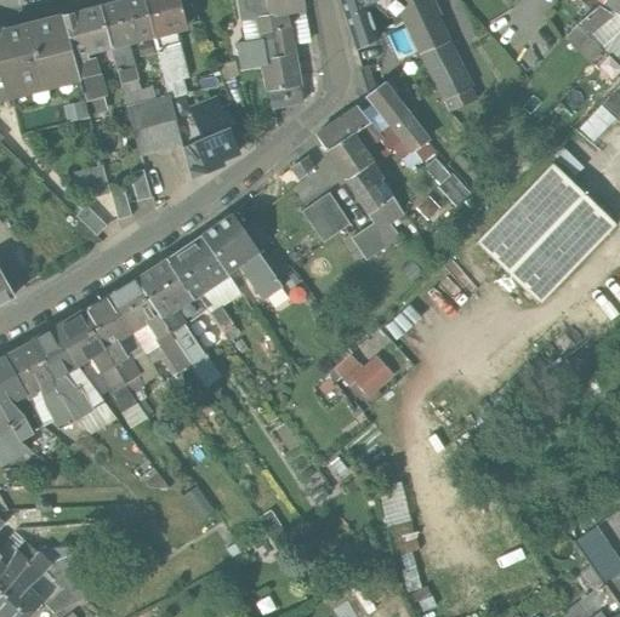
[(115,0),(102,4),(113,45),(126,40),(153,33),(154,33),(146,0),(115,0)]
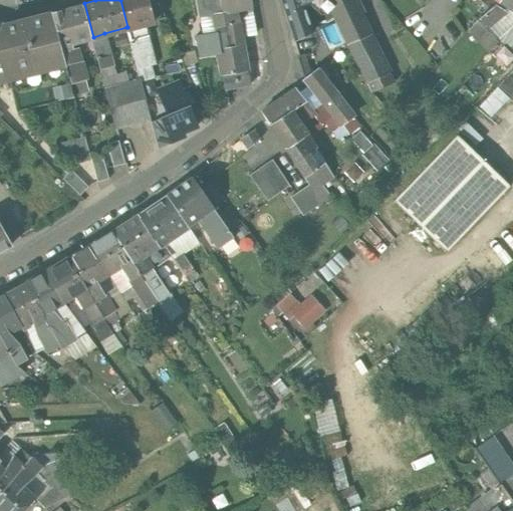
[(120,0),(127,27),(126,27),(138,67),(153,63),(158,62),(147,22),(155,20),(149,0),(120,0)]
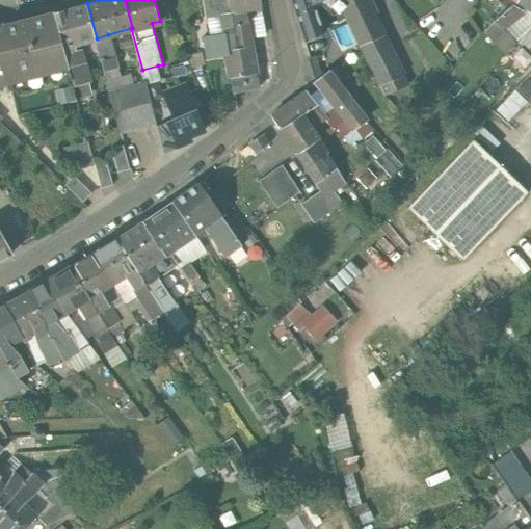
[(213,0),(216,14),(219,12),(231,10),(229,0),(213,0)]
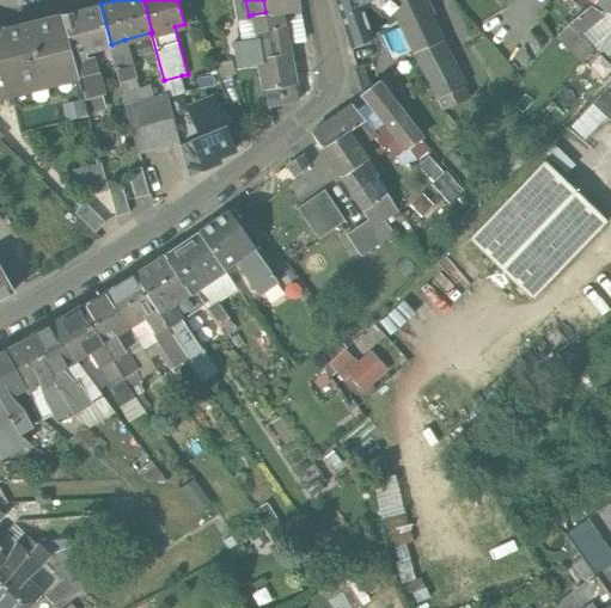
[(263,0),(266,12),(252,14),(266,88),(295,83),(283,16),(279,11),(301,6),(300,0),(263,0)]
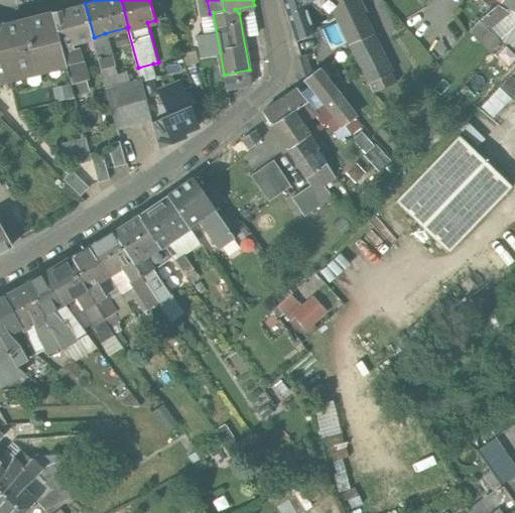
[(284,0),(297,37),(313,31),(306,6),(320,0),(322,0),(320,3),(325,11),(332,8),(328,0),(284,0)]
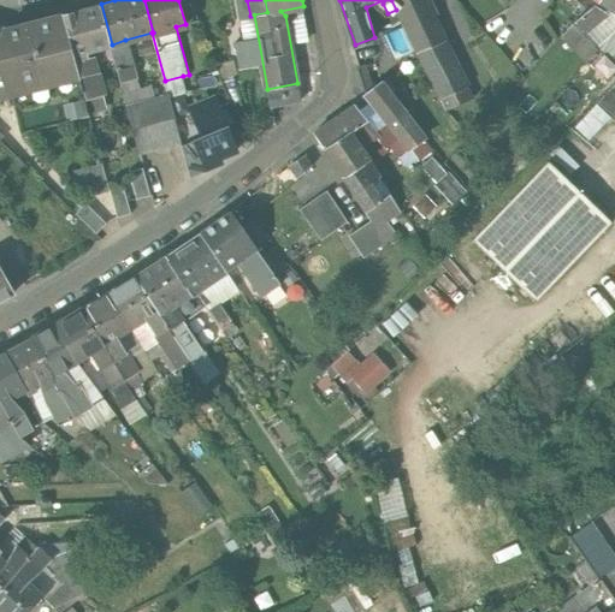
[(391,0),(396,10),(398,15),(427,0),(391,0)]
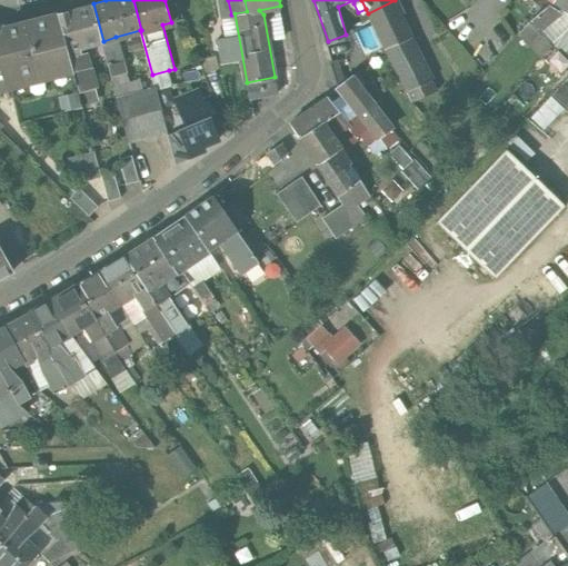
[(395,0),(368,13),(371,21),(385,48),(390,59),(411,101),(434,90),(398,15),(402,12),(397,0),(395,0)]
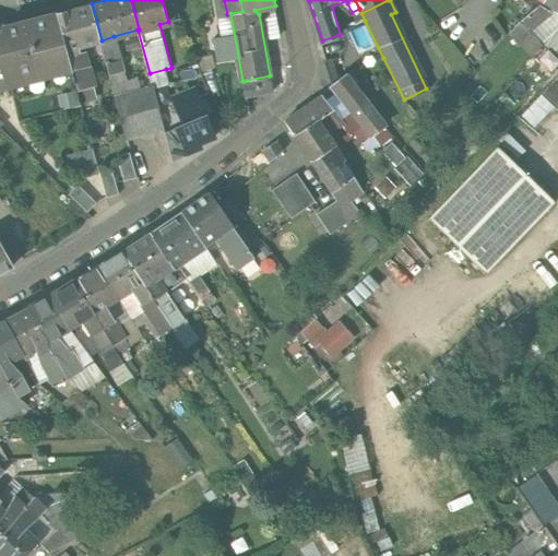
[(514,0),(530,11),(544,0),(514,0)]
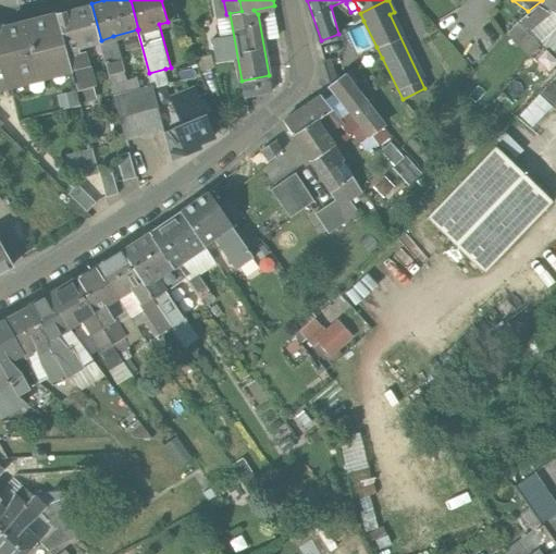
[(542,0),(528,11),(519,21),(528,31),(539,41),(555,25),(555,0),(542,0)]
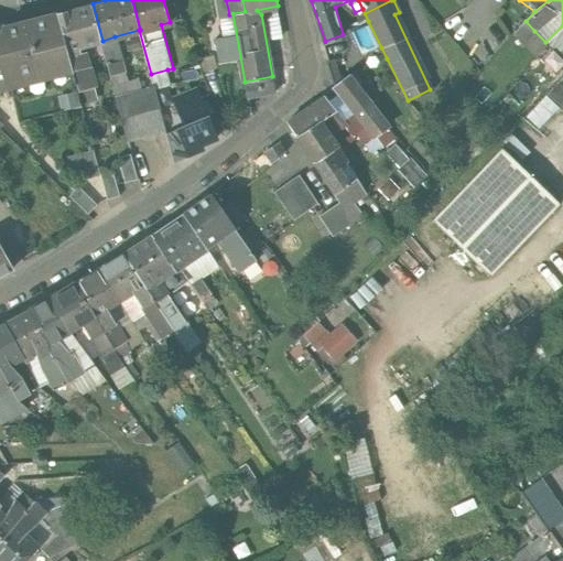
[(93,3),(57,13),(73,69),(88,65),(85,53),(80,49),(79,45),(101,41),(103,41),(93,3)]
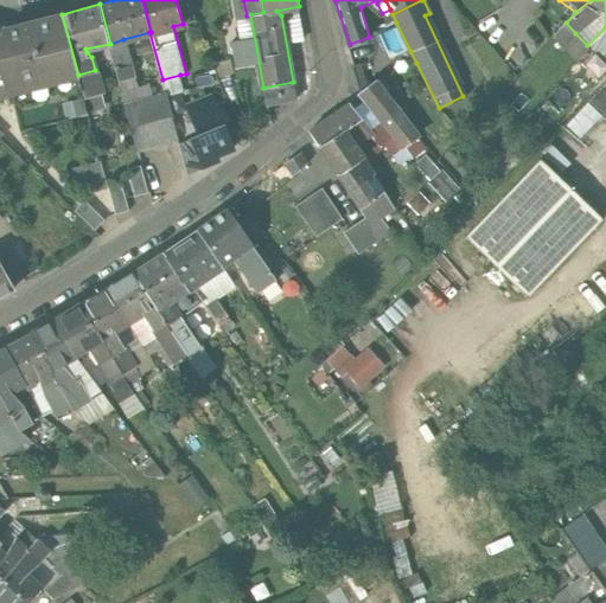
[(62,14),(4,29),(0,34),(0,95),(13,92),(23,129),(89,114),(84,97),(78,75),(62,14)]
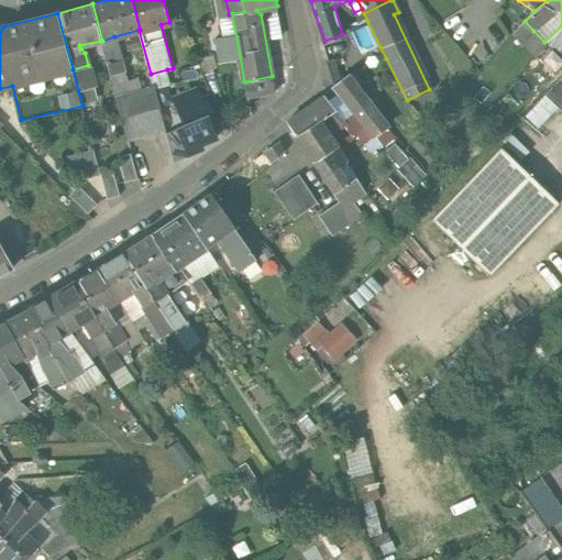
[(367,21),(348,29),(368,68),(386,58),(381,47),(367,21)]
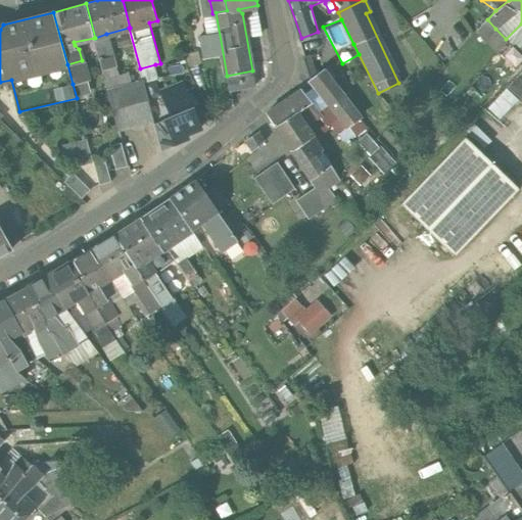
[(487,19),(477,31),(486,39),(495,29),(487,19)]
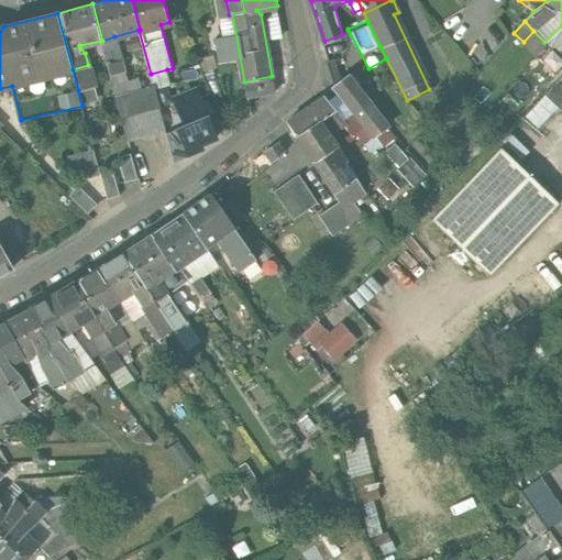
[(127,80),(114,36),(102,41),(101,41),(113,85),(127,80)]
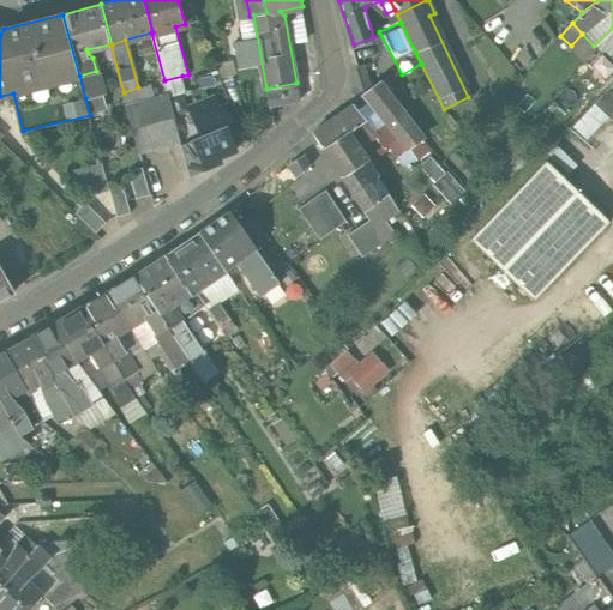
[(96,71),(79,76),(85,98),(102,95),(96,71)]
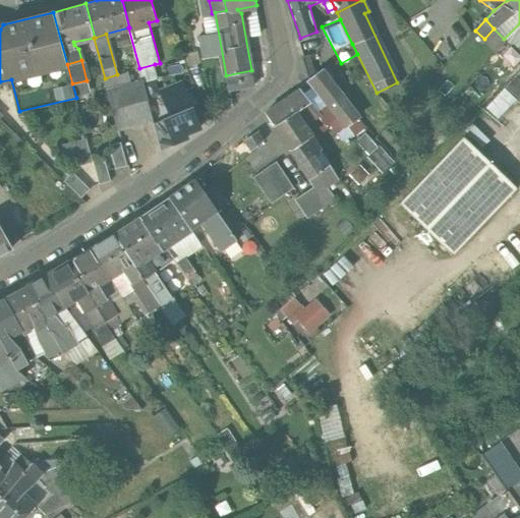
[(157,76),(155,64),(139,68),(140,70),(142,80),(157,76)]
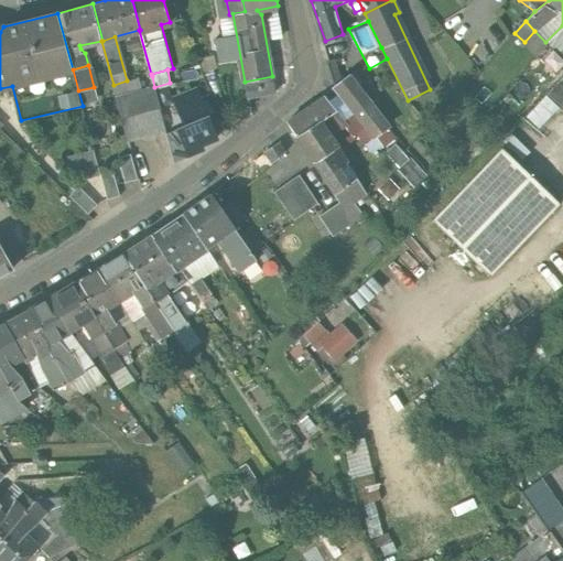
[(388,126),(349,74),(333,85),(332,86),(354,112),(348,117),(357,128),(363,123),(374,138),(388,126)]
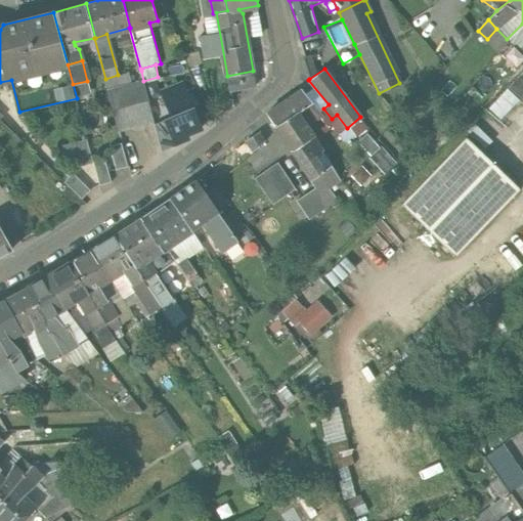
[(138,83),(109,90),(120,131),(133,126),(133,125),(154,119),(143,81),(141,71),(135,73),(138,83)]
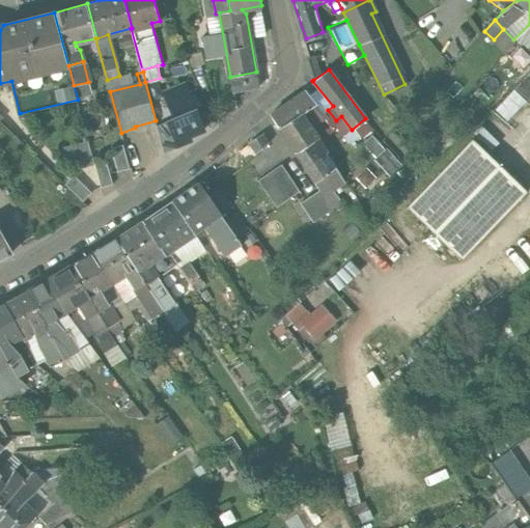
[(256,72),(230,77),(233,91),(258,86),(256,72)]
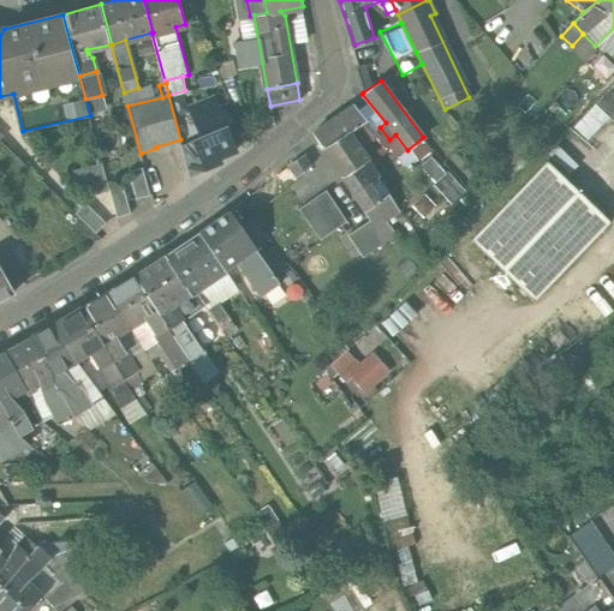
[(613,83),(597,102),(613,117),(613,83)]
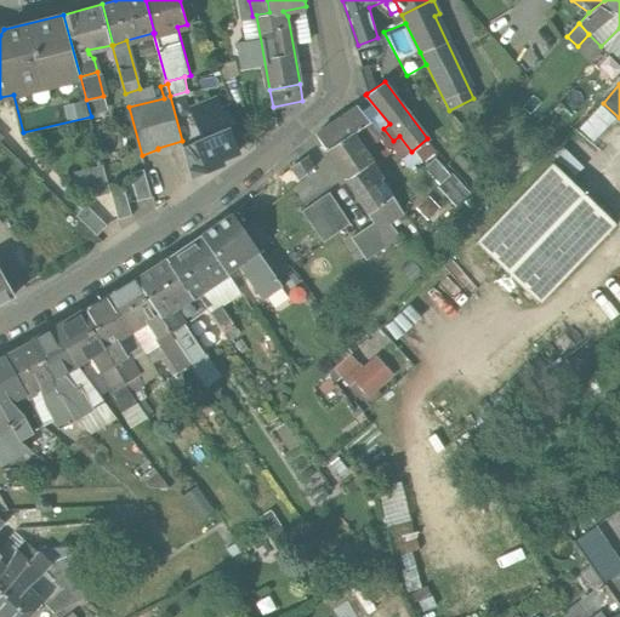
[(216,97),(192,107),(205,137),(197,140),(209,167),(225,161),(222,156),(238,152),(216,97)]
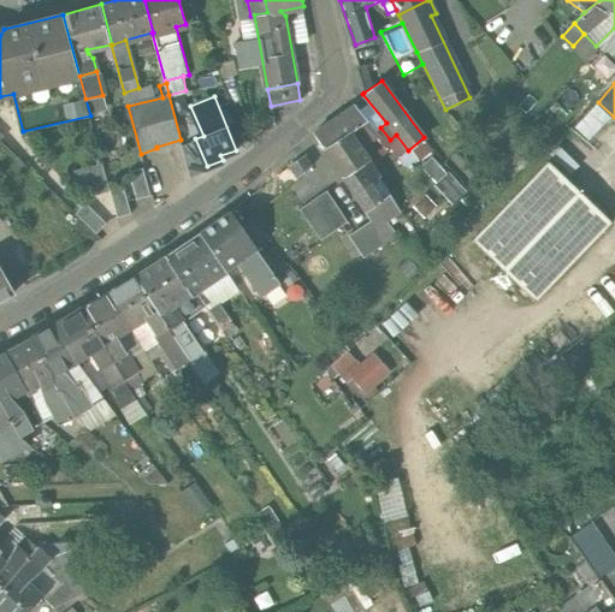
[(356,105),(314,132),(323,147),(348,130),(349,131),(367,122),(367,120),(356,105)]
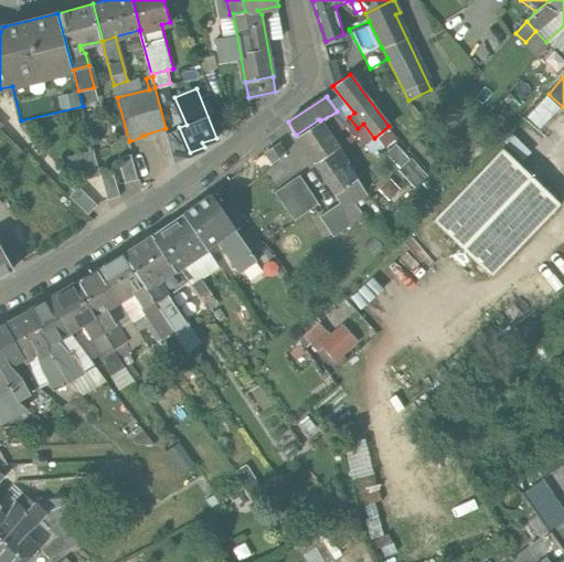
[(337,112),(320,120),(338,146),(346,139),(340,131),(347,126),(337,112)]
